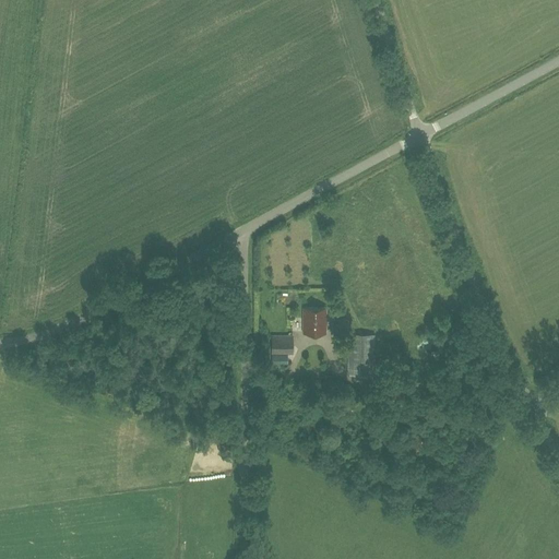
[(326,333),(326,308),(304,308),(302,333),(326,333)]
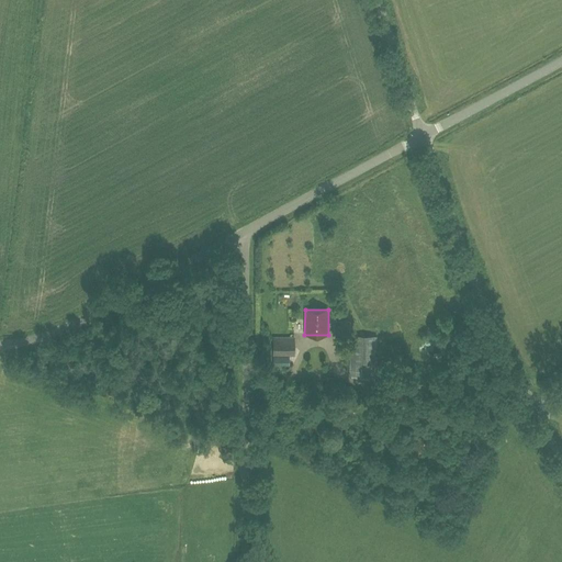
[(350,332),(350,323),(340,322),(340,330),(350,332)]
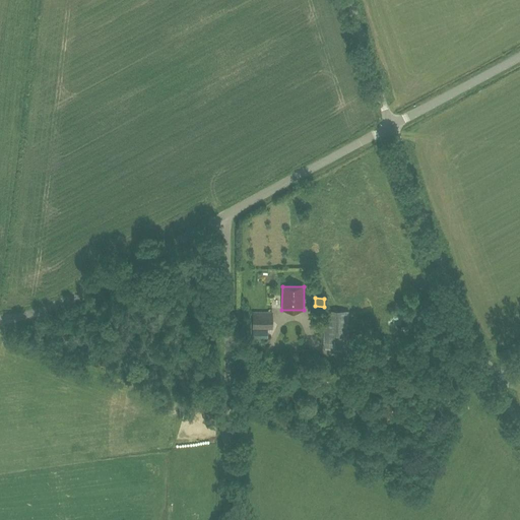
[(346,349),(348,312),(327,311),(326,348),(346,349)]
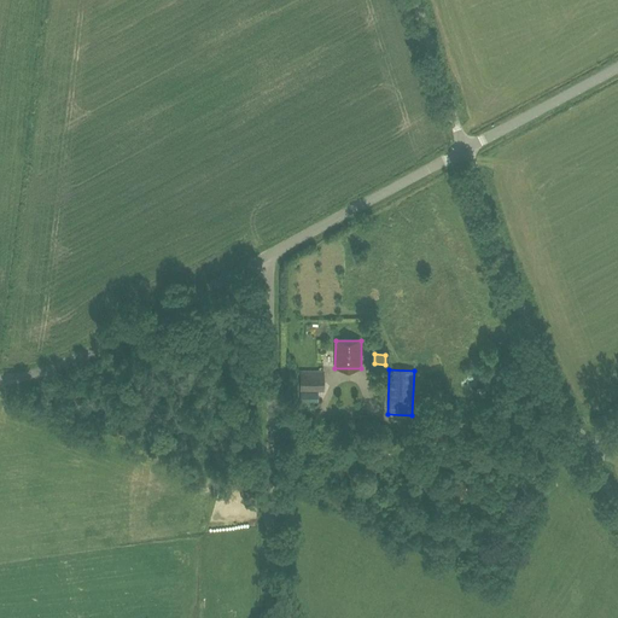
[(321,401),(321,392),(324,392),(324,371),(301,372),(301,392),(301,401),(321,401)]
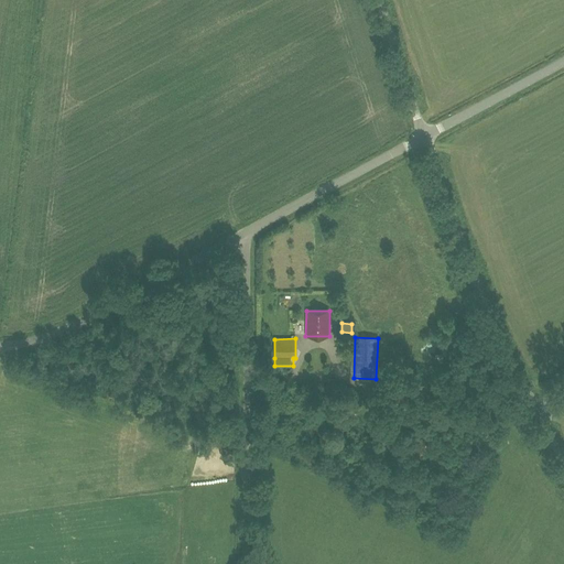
[(77,378),(82,369),(71,365),(66,373),(77,378)]
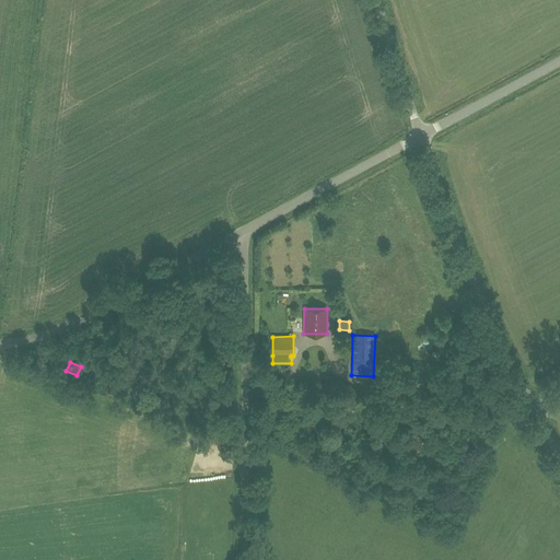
[(340,419),(352,412),(348,405),(336,411),(340,419)]
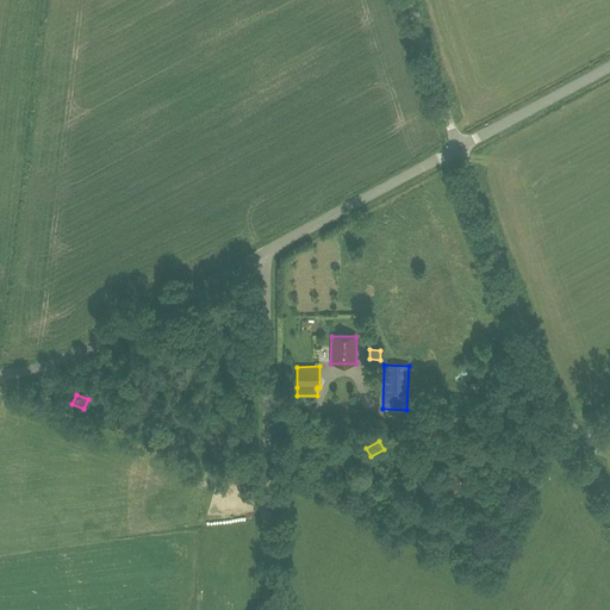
[(455,495),(462,480),(454,475),(447,490),(455,495)]
